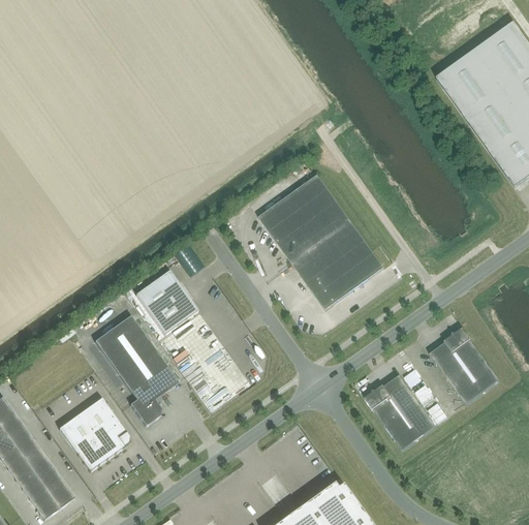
[(528,42),(514,22),(436,78),(515,187),(528,176),(528,42)]
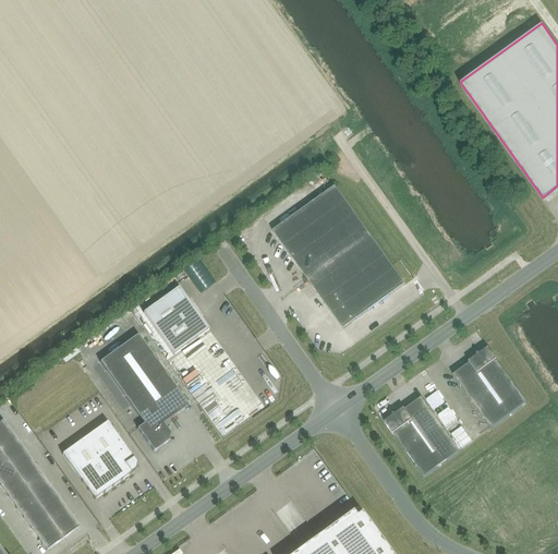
[(342,326),(404,281),(391,262),(335,183),(273,228),(307,277),(342,326)]
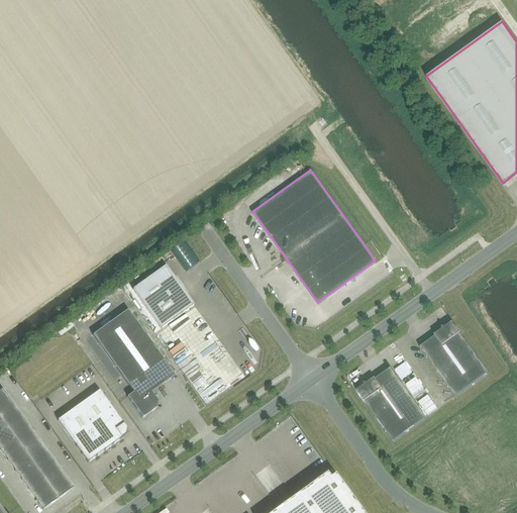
[(166,263),(132,286),(161,325),(194,302),(166,263)]
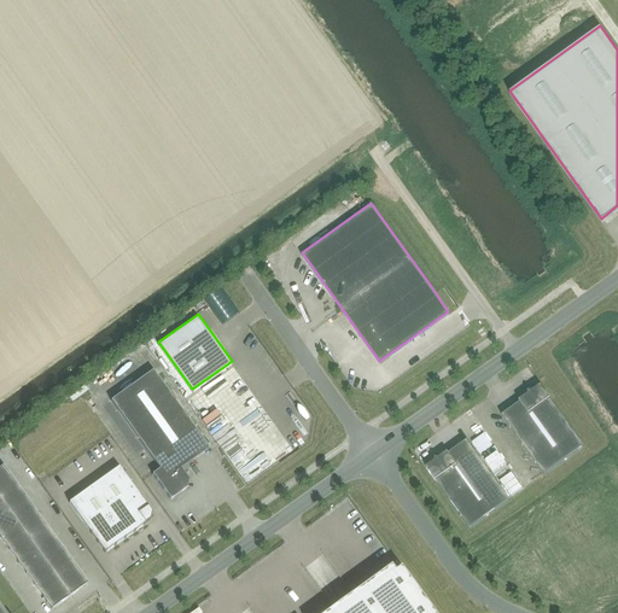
[(187,474),(181,465),(209,445),(152,367),(110,397),(159,465),(152,471),(170,496),(186,485),(185,485),(187,484),(188,477),(187,474)]
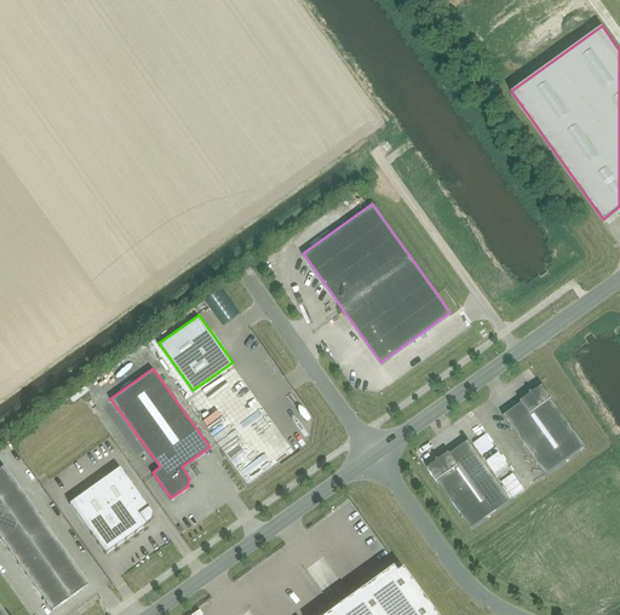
[(86,401),(93,395),(85,384),(78,389),(86,401)]
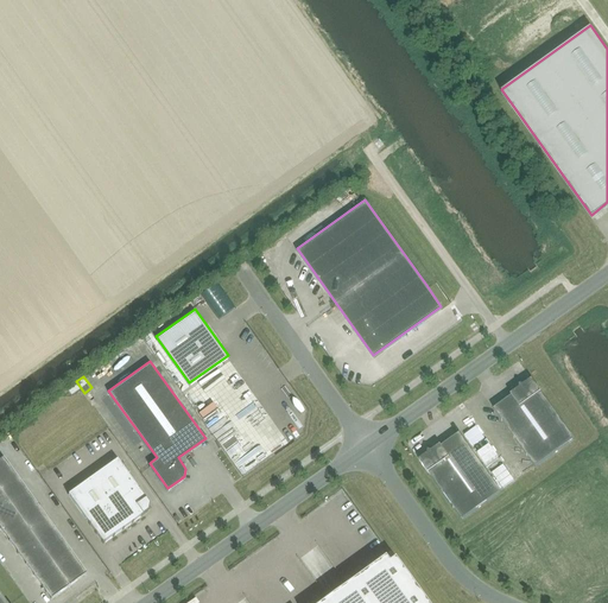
[(519,381),(519,385),(511,391),(512,393),(493,405),(534,463),(574,436),(540,389),(540,388),(532,376),(523,382),(519,381)]
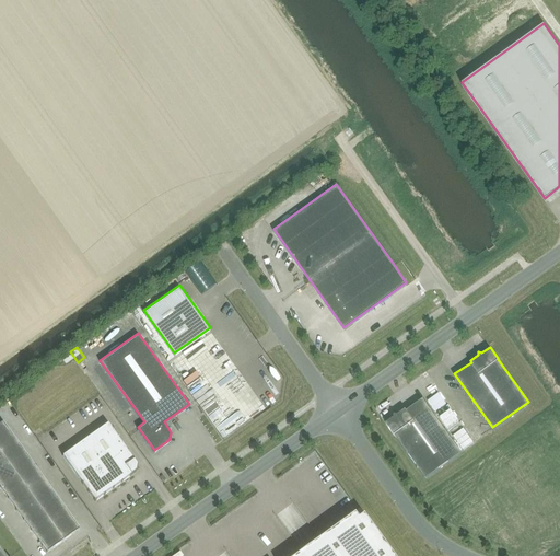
[(394,412),(394,416),(385,421),(394,432),(395,432),(426,475),(461,450),(422,396),(406,408),(405,407),(398,413),(394,412)]
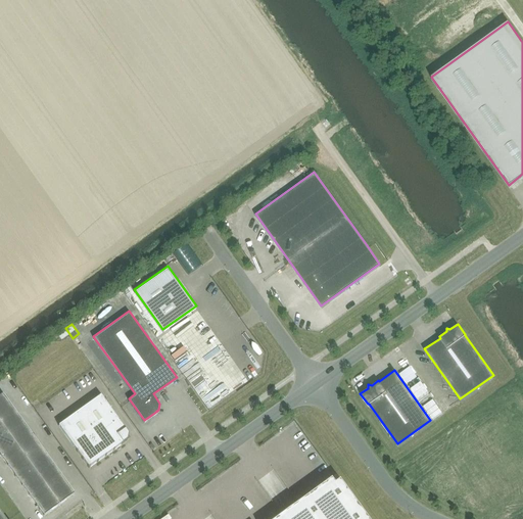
[(2,390),(0,392),(0,452),(43,512),(74,490),(2,390)]
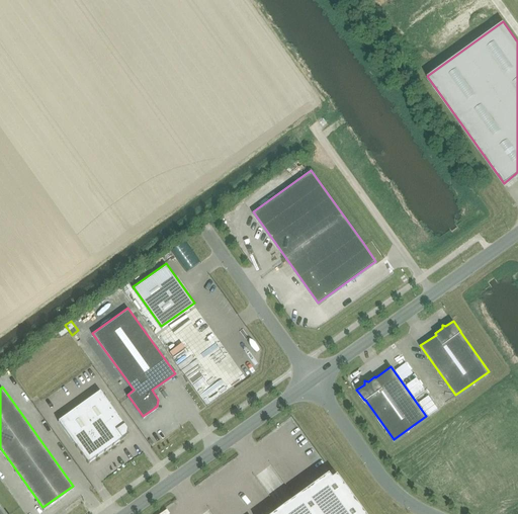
[(125,433),(126,427),(123,423),(123,422),(116,413),(99,389),(58,419),(75,443),(87,460),(121,436),(125,433)]
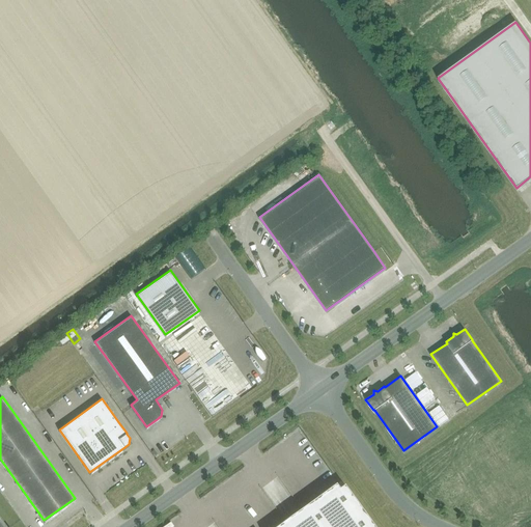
[(338,405),(344,418),(351,415),(343,401),(338,405)]
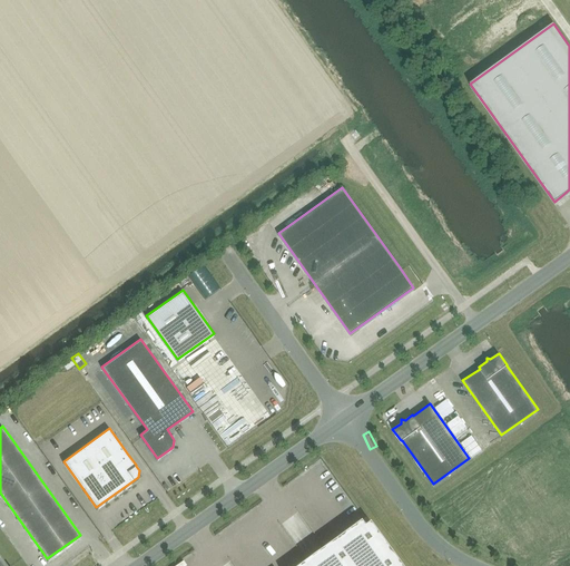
[(401,565),(372,525),(371,526),(364,517),(296,565),(401,565)]
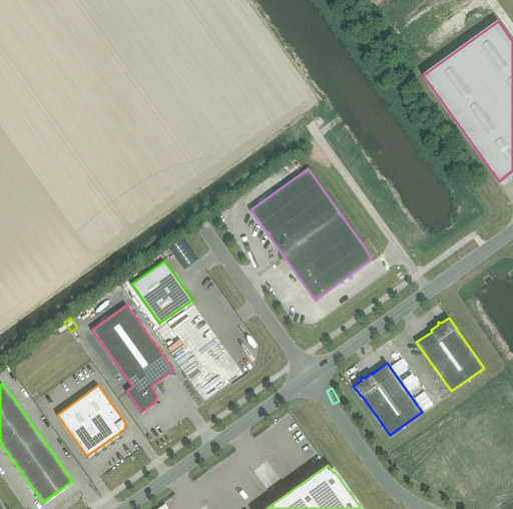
[(0,508),(9,508),(7,508),(0,498),(0,508)]
